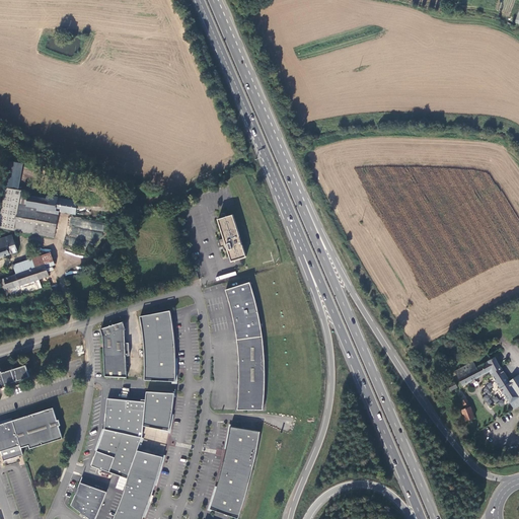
[(6,188),(0,221),(0,227),(14,230),(21,195),(22,191),(6,188)]
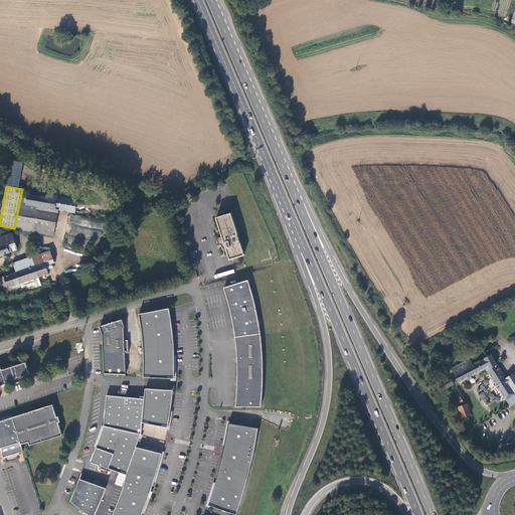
[(28,194),(21,193),(14,228),(54,236),(59,210),(75,213),(77,200),(58,196),(58,195),(51,194),(50,193),(47,193),(46,195),(47,196),(28,194)]
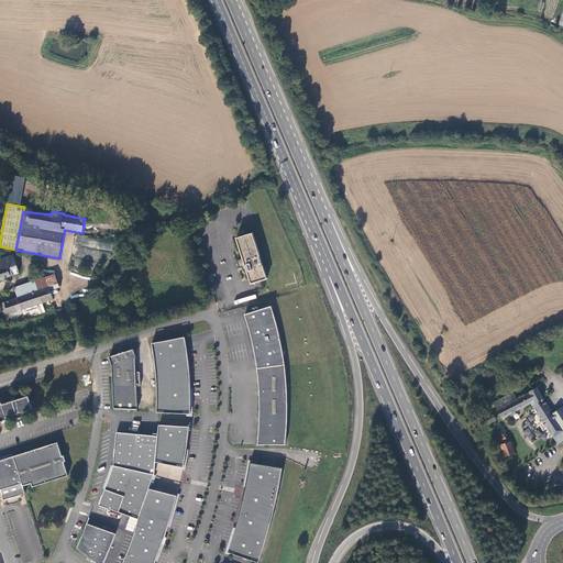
[(247,269),(252,284),(268,278),(253,232),(238,238),(244,258),(238,261),(240,268),(243,267),(244,271),(247,269)]
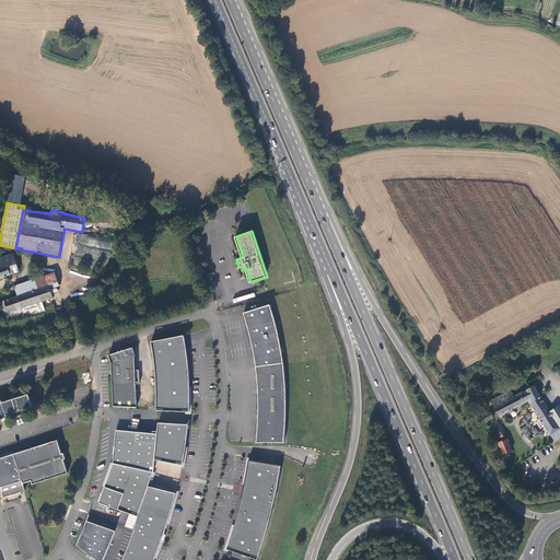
[(0,258),(0,277),(20,271),(13,254),(0,258)]
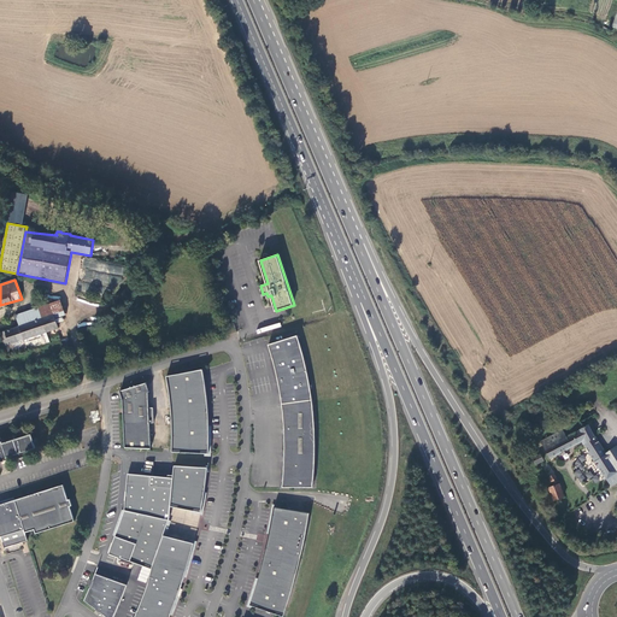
[(0,336),(7,357),(50,342),(46,331),(58,328),(54,315),(64,312),(60,301),(16,316),(19,327),(0,333),(0,336)]
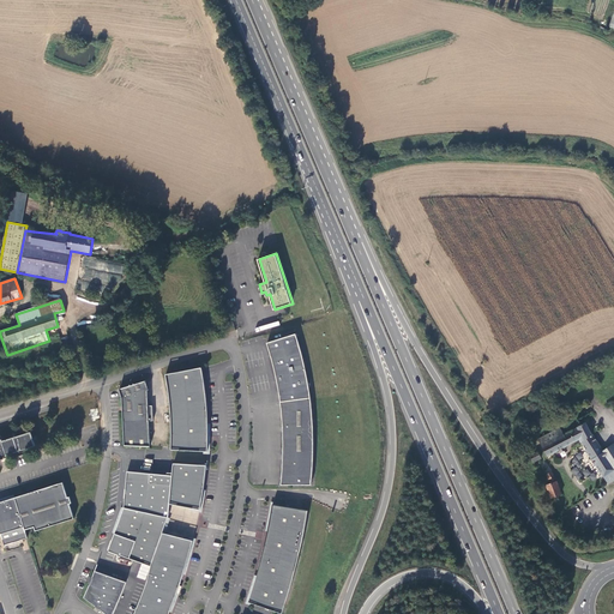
[(278,384),(282,402),(311,398),(311,393),(309,386),(308,379),(306,369),(304,359),(301,349),(299,342),(296,335),(268,343),(272,357),(274,363),(276,372),(278,384)]
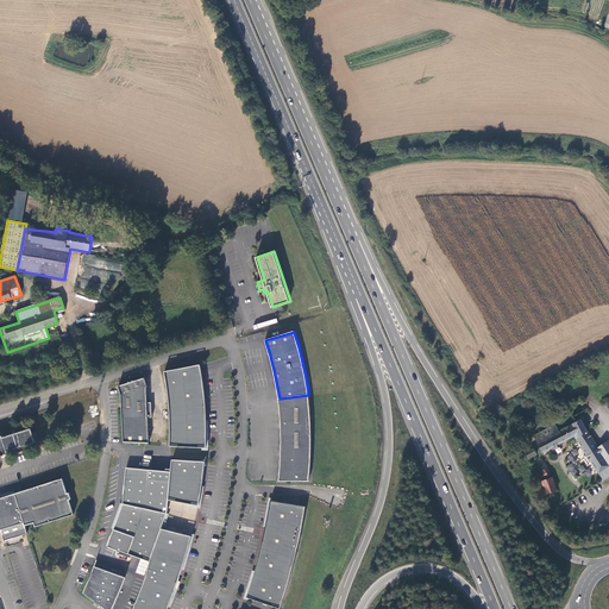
[(171,438),(170,447),(202,449),(207,449),(207,441),(207,433),(207,425),(207,418),(206,409),(206,401),(205,393),(203,384),(202,377),(201,369),(201,365),(165,372),(167,382),(168,389),(169,397),(170,406),(170,414),(171,422),(171,431),(171,438)]
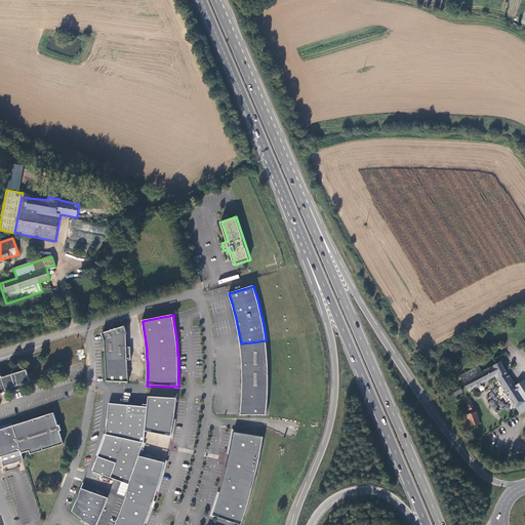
[(105,341),(106,361),(127,360),(127,348),(126,334),(127,334),(125,326),(103,333),(105,341)]
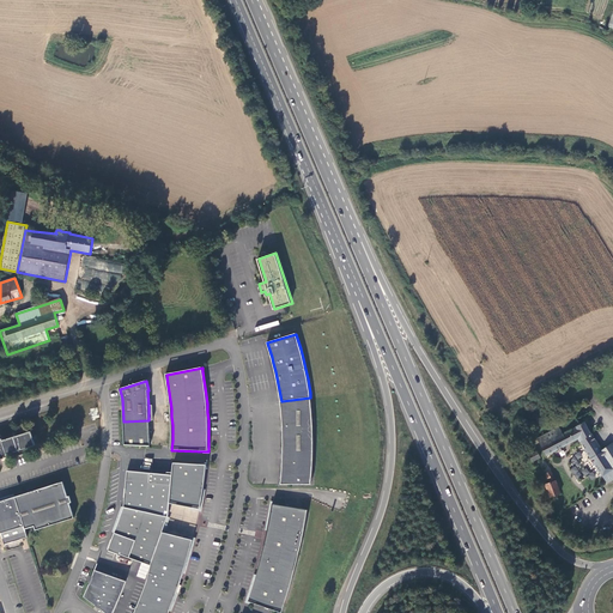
[(310,398),(281,401),(283,414),(284,438),(284,454),(283,468),(281,485),(311,485),(313,469),(314,453),(314,438),(314,426),(313,411),(310,398)]
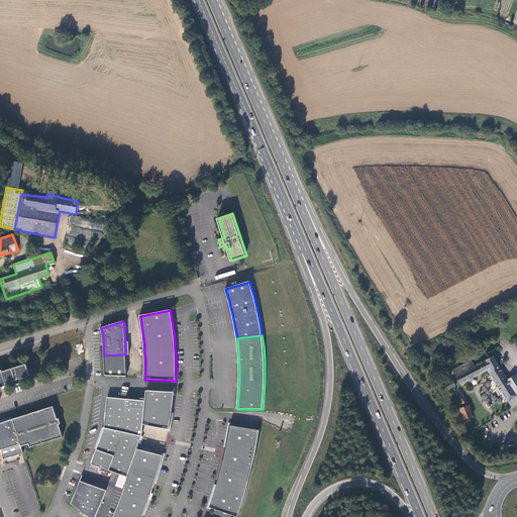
[(125,354),(104,355),(105,376),(126,377),(125,354)]
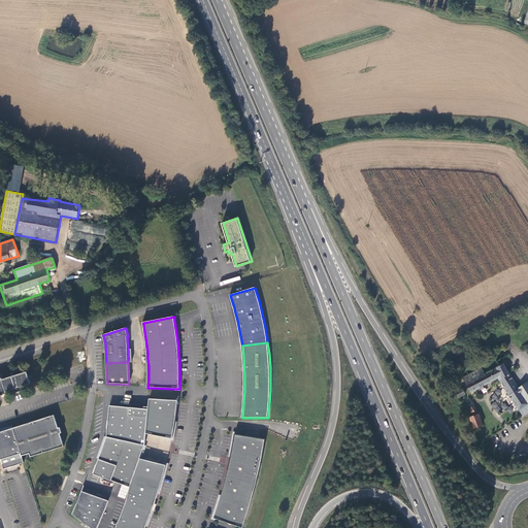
[(527,411),(527,400),(520,388),(509,371),(504,363),(497,367),(497,368),(485,373),(482,368),(463,377),(471,392),(498,377),(499,380),(500,382),(501,382),(524,416),(527,411)]
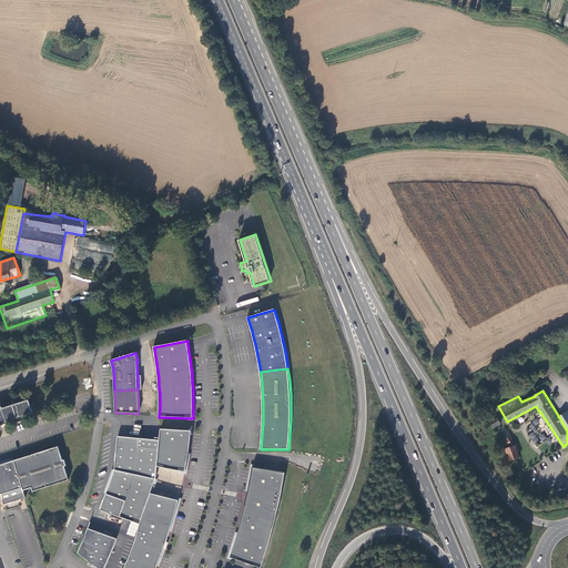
[(20,417),(27,416),(32,413),(29,401),(2,408),(0,403),(0,402),(0,426),(7,424),(7,422),(20,417)]
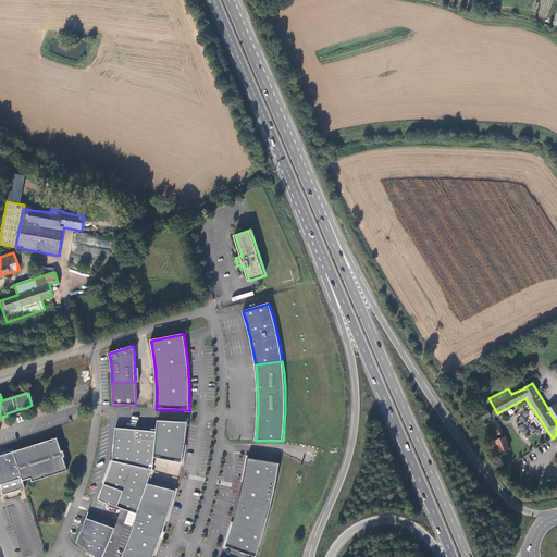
[(492,416),(489,410),(482,413),(482,416),(480,418),(480,419),(481,420),(492,416)]
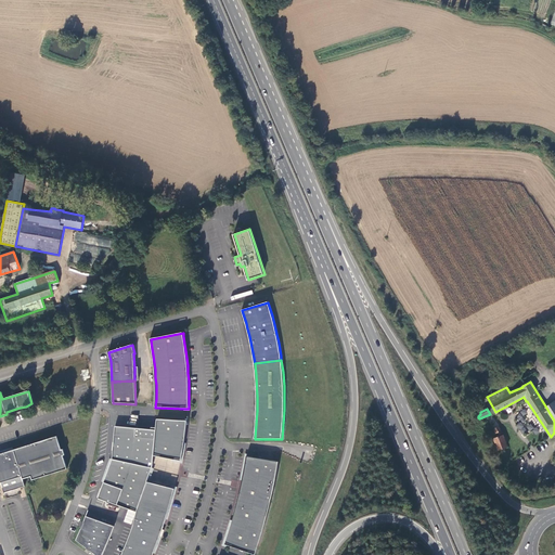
[(492,430),(498,426),(494,420),(493,421),(490,417),(487,421),(492,430)]
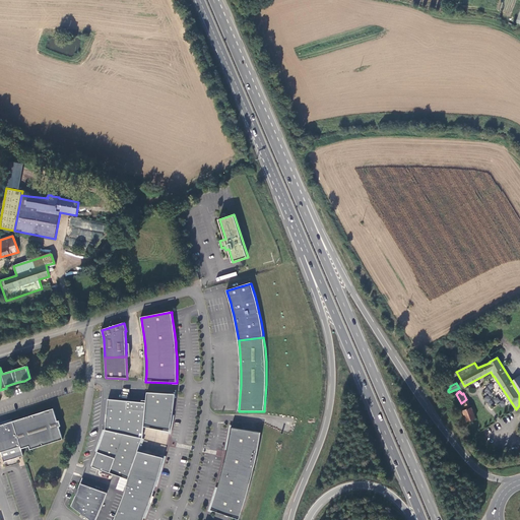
[(161,433),(172,435),(175,415),(173,415),(176,395),(147,393),(146,401),(146,403),(143,427),(163,431),(161,433)]
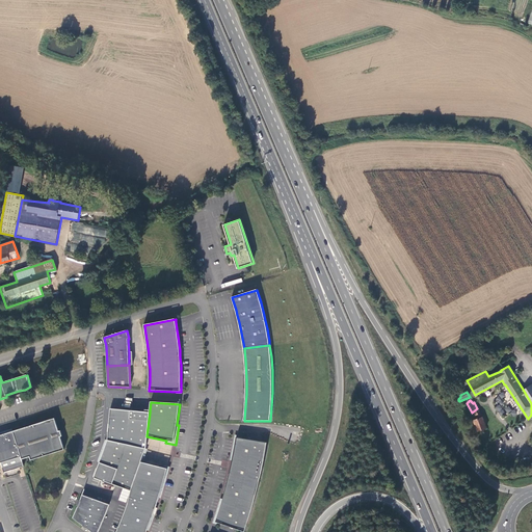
[(478,407),(477,408),(472,413),(471,414),(475,420),(474,421),(478,432),(487,429),(483,417),(478,419),(478,417),(482,415),(478,407)]
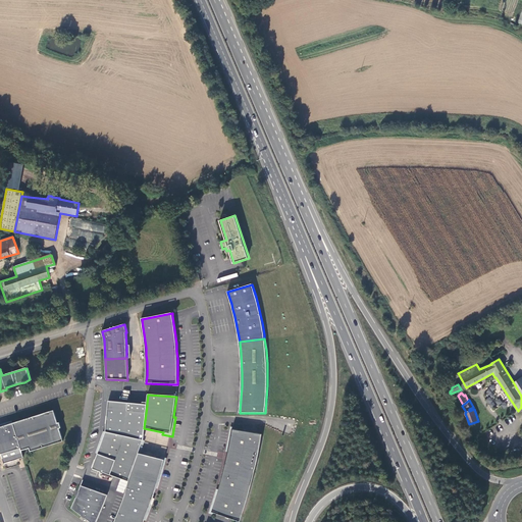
[(147,405),(147,403),(143,403),(143,405),(136,404),(108,402),(106,432),(143,440),(144,428),(147,405)]
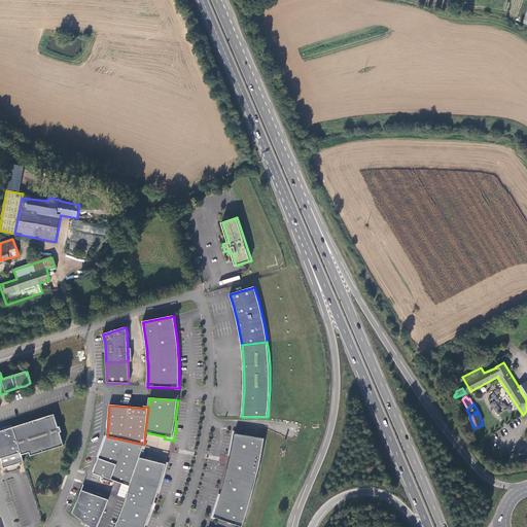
[(0,459),(1,459),(21,453),(22,456),(30,453),(31,457),(64,446),(60,433),(62,432),(60,427),(59,427),(54,414),(12,427),(12,428),(0,431),(0,459)]
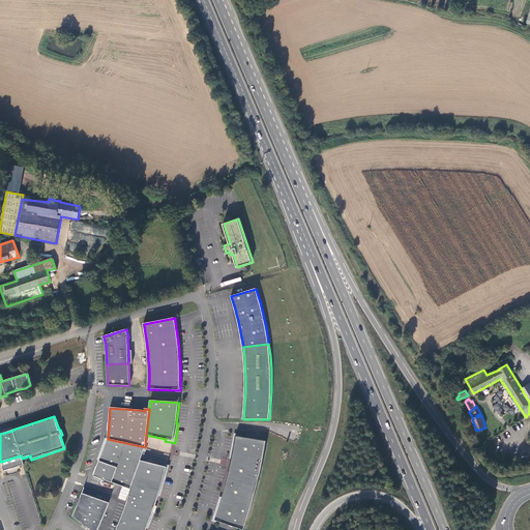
[(311,434),(299,429),(295,439),(306,443),(311,434)]
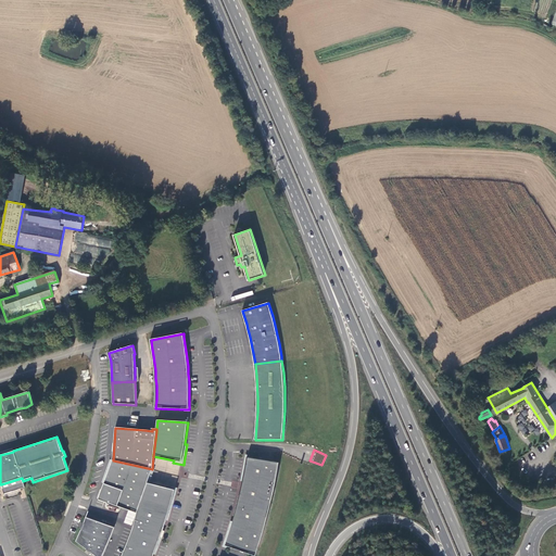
[(278,474),(280,463),(258,459),(251,458),(248,457),(247,467),(245,475),(243,481),(242,489),(240,496),(238,503),(237,510),(232,525),(230,532),(228,539),(226,545),(256,555),(260,546),(262,539),(264,532),(266,525),(270,510),(272,503),(275,488),(277,481),(278,474)]
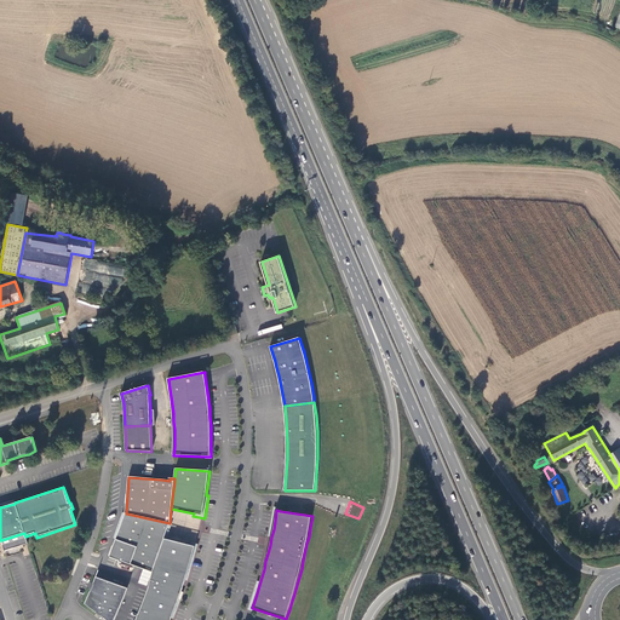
[(165,539),(170,523),(126,514),(116,539),(114,546),(113,546),(109,557),(110,557),(110,558),(120,562),(121,561),(131,564),(153,573),(160,555),(165,539)]
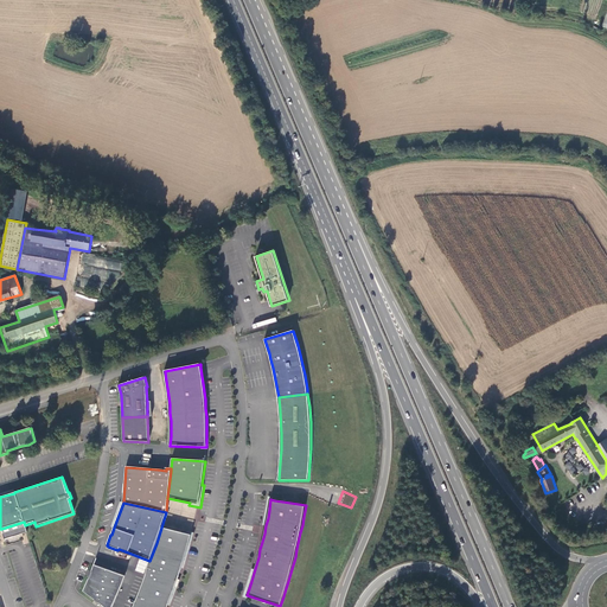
[(24,522),(1,529),(5,540),(27,532),(25,525),(24,522)]
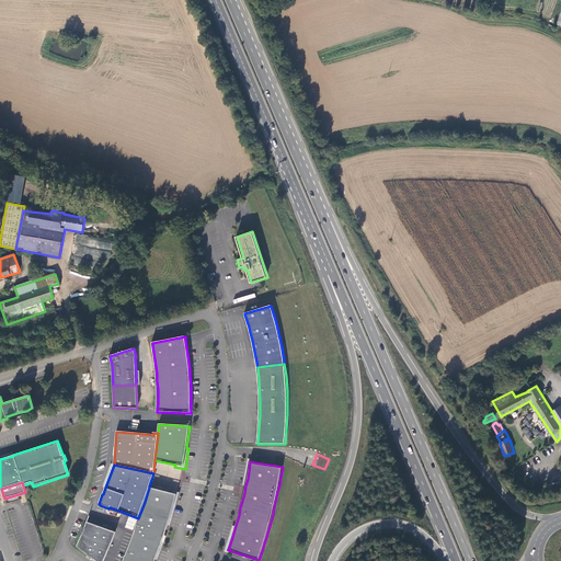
[(145,502),(138,518),(135,531),(124,559),(123,560),(155,560),(156,560),(158,560),(163,548),(164,542),(167,536),(165,536),(169,525),(171,526),(176,505),(180,493),(169,490),(169,492),(149,488),(145,502)]
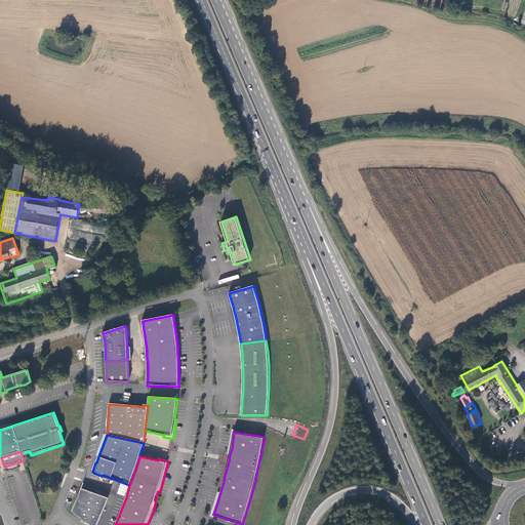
[(82,487),(79,493),(80,495),(79,498),(77,498),(74,507),(75,512),(91,524),(96,524),(104,510),(107,502),(109,497),(82,487)]
